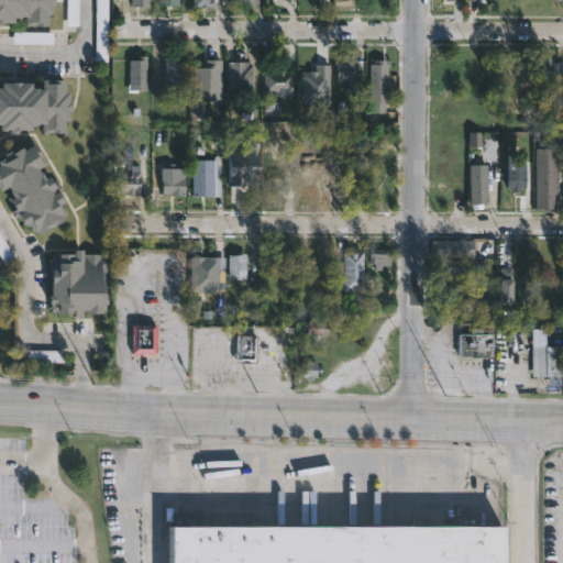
[(50,0),(50,9),(45,9),(45,22),(22,22),(22,13),(13,13),(13,18),(3,19),(3,20),(0,20),(0,0),(50,0)]
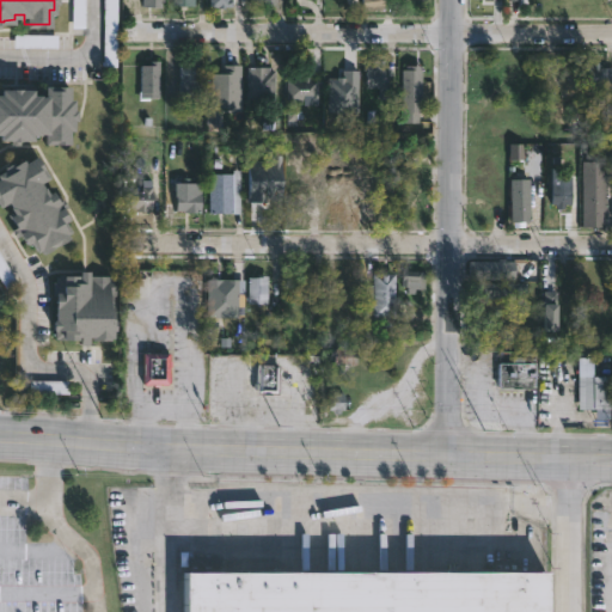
[(86,0),(74,0),(75,29),(86,29),(86,0)]
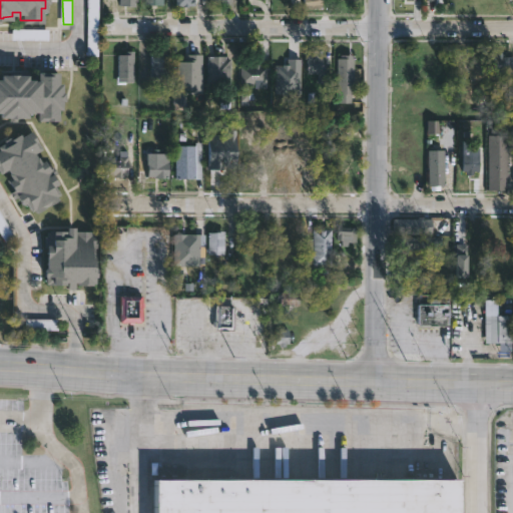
[(89,0),(89,57),(99,57),(98,0),(89,0)]
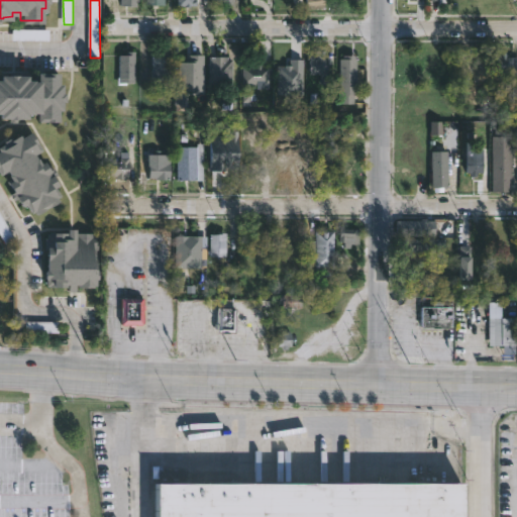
[(195,0),(195,8),(187,8),(187,4),(177,4),(177,0),(195,0)]
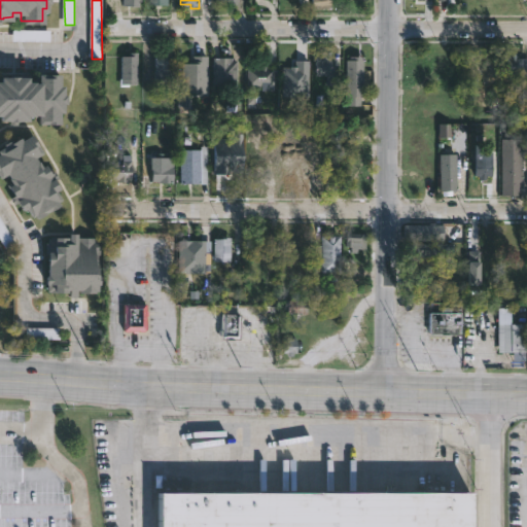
[(326,8),(313,8),(312,0),(329,0),(330,8),(326,8)]
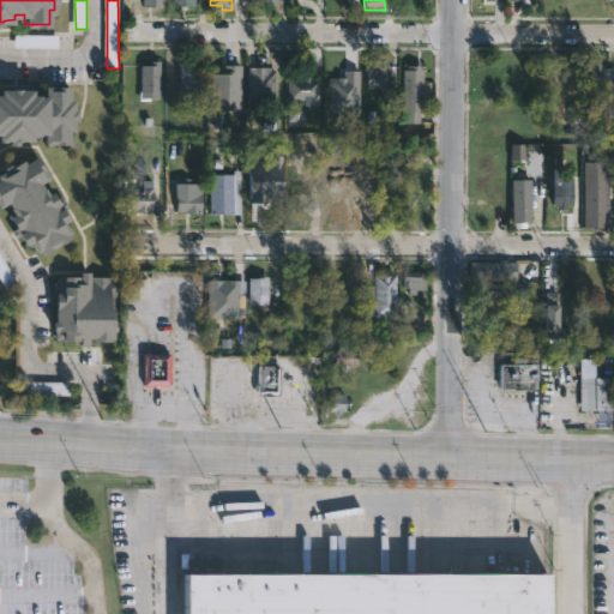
[(387,60),(387,76),(391,76),(391,98),(381,98),(381,88),(368,86),(369,71),(366,71),(366,60),(387,60)]
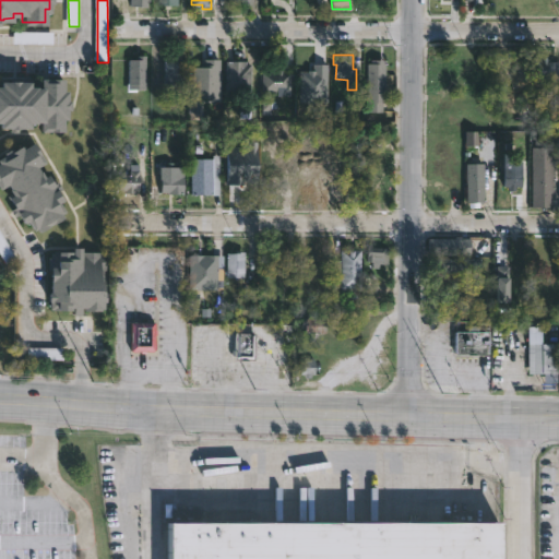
[(149,91),(131,91),(132,60),(139,60),(139,56),(149,56),(149,91)]
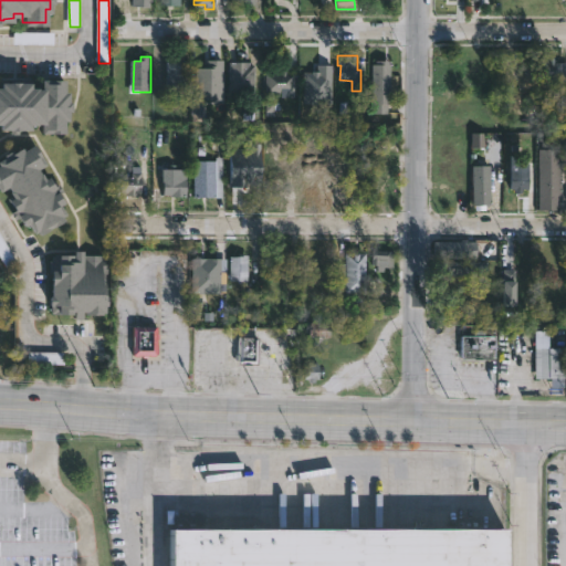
[(221,60),(220,100),(194,100),(194,67),(206,67),(206,60),(221,60)]
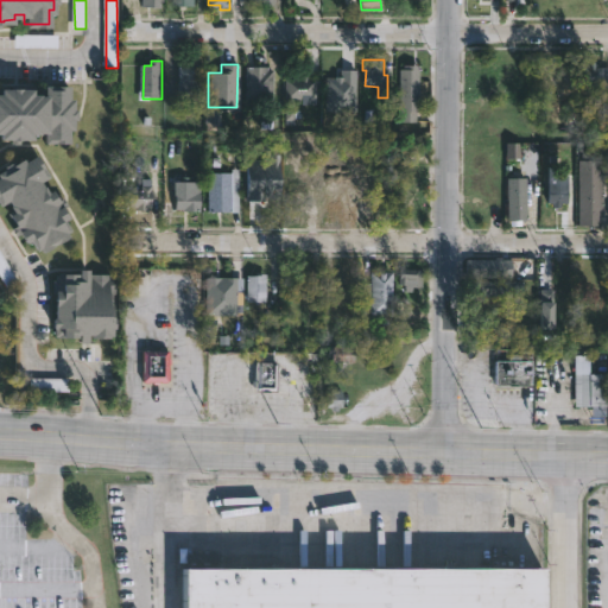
[(201,93),(182,93),(182,65),(201,65),(201,93)]
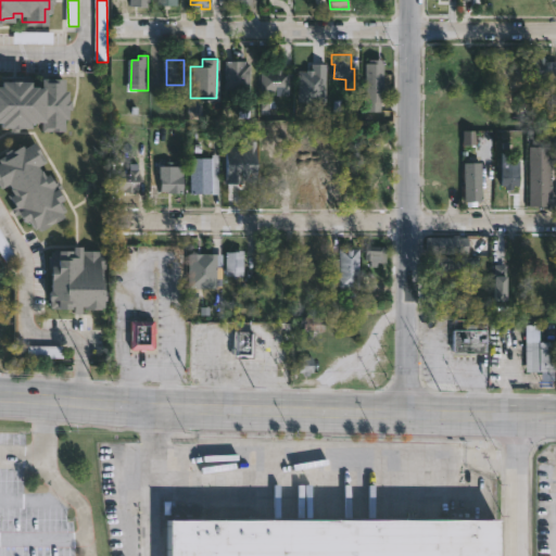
[(383,60),(383,93),(380,93),(380,112),(364,112),(365,63),(368,63),(368,60),(383,60)]
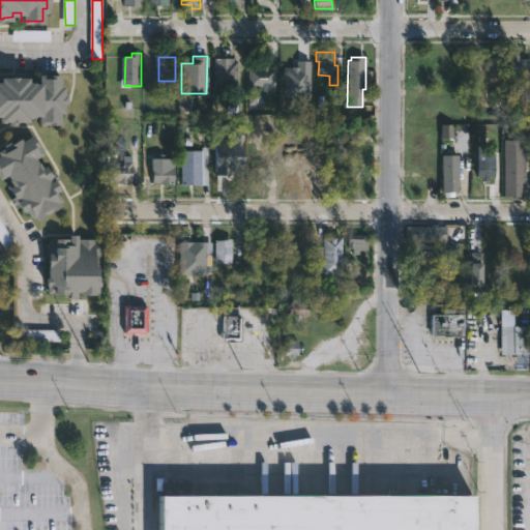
[(236,58),(236,61),(241,61),(241,86),(216,86),(216,58),(236,58)]
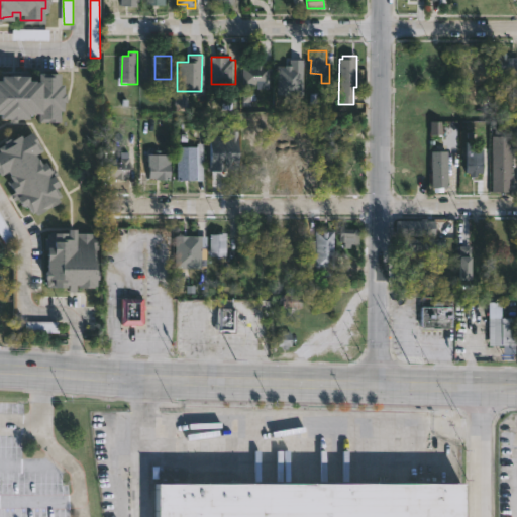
[(303,95),(276,95),(277,66),(289,66),(289,60),(303,60),(303,95)]
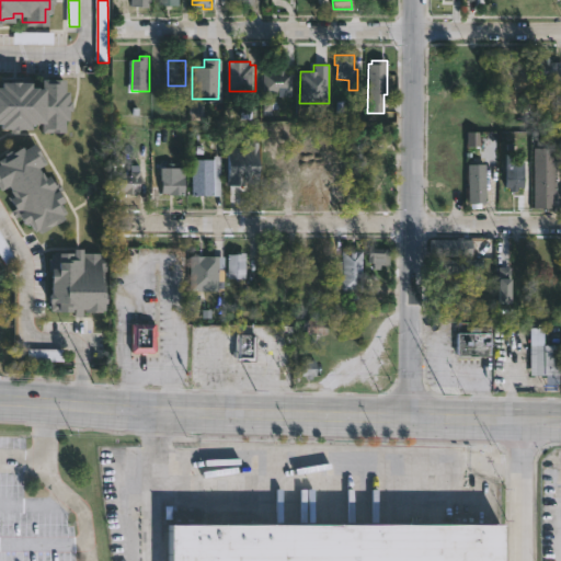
[(292,72),(292,96),(277,96),(277,94),(262,94),(262,71),(277,71),(277,70),(284,70),(284,72),(292,72)]
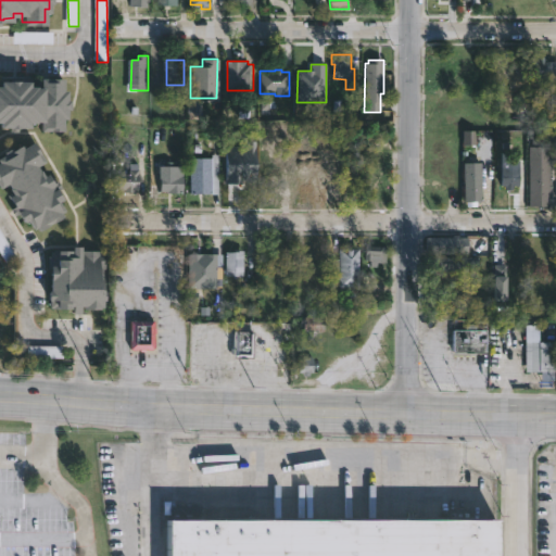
[(63,75),(63,88),(66,88),(66,97),(70,97),(70,105),(67,105),(67,116),(63,116),(63,128),(40,128),(40,121),(39,121),(32,121),(32,127),(15,126),(15,129),(8,129),(8,126),(2,126),(2,121),(0,121),(0,84),(2,84),(2,78),(32,78),(32,84),(36,84),(36,75),(63,75)]
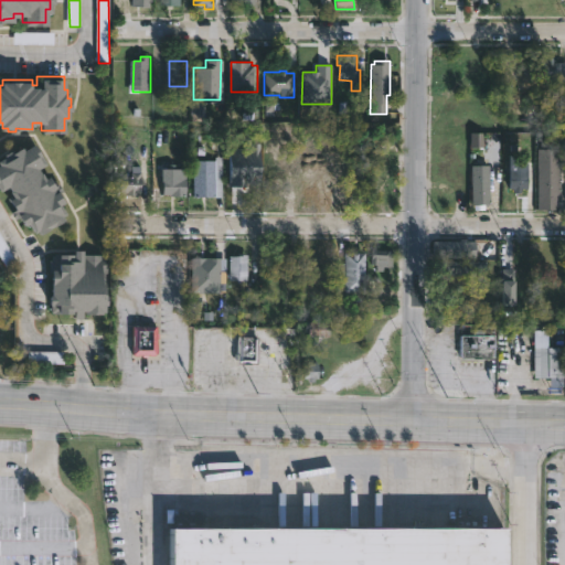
[(558,140),(558,149),(561,149),(561,201),(558,201),(558,209),(536,209),(536,149),(540,149),(539,141),(558,140)]
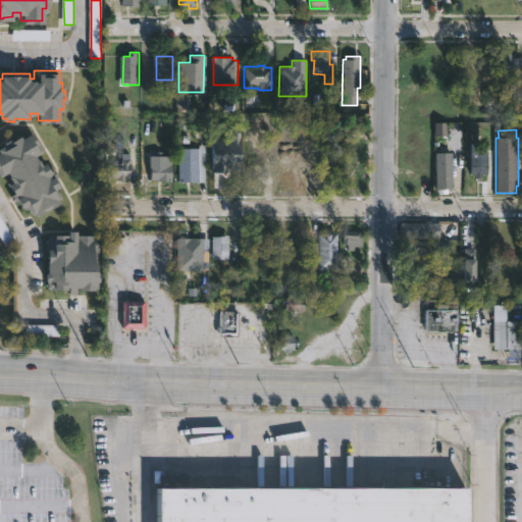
[(31,132),(42,150),(35,154),(41,163),(45,161),(50,169),(52,167),(56,174),(53,176),(59,186),(55,188),(60,196),(57,198),(59,201),(51,206),(50,205),(45,208),(46,209),(37,215),(35,211),(32,213),(27,205),(22,208),(15,197),(21,193),(19,191),(14,194),(8,183),(12,180),(6,171),(0,175),(0,144),(19,134),(21,137),(31,132)]
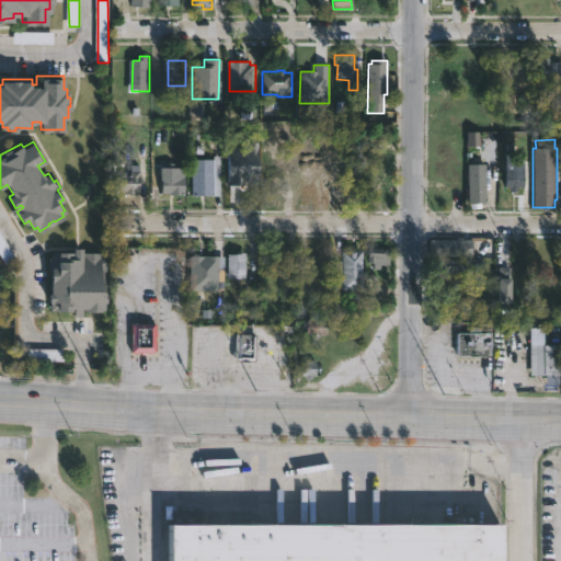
[(226,149),(258,149),(258,192),(226,192),(226,149)]
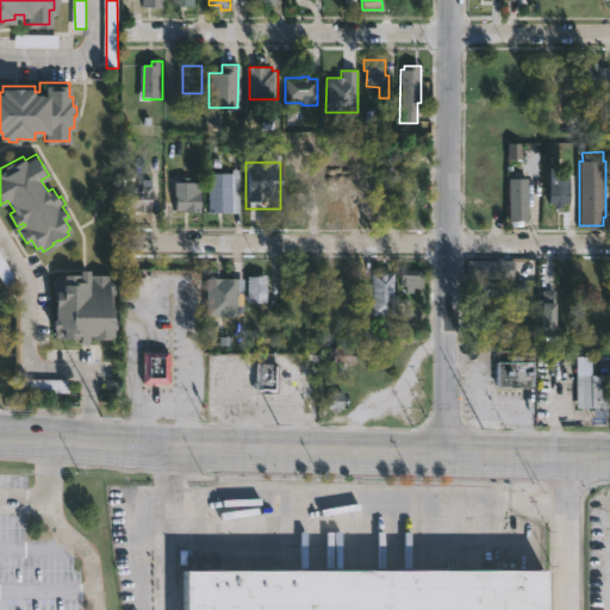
[(356,211),(358,166),(323,166),(322,211),(356,211)]
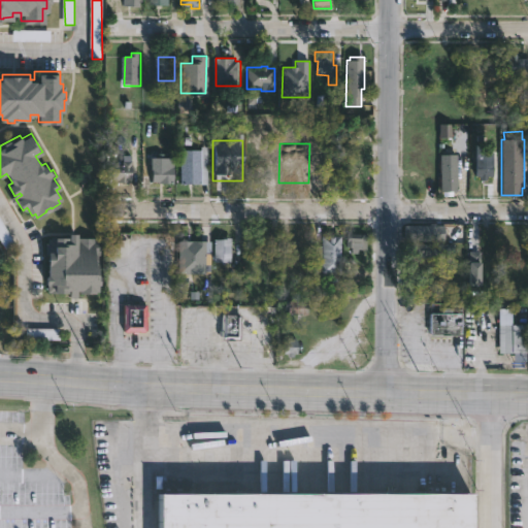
[(486,144),(486,151),(496,151),(496,175),(489,175),(489,179),(482,179),(482,175),(479,175),(479,144),(486,144)]
